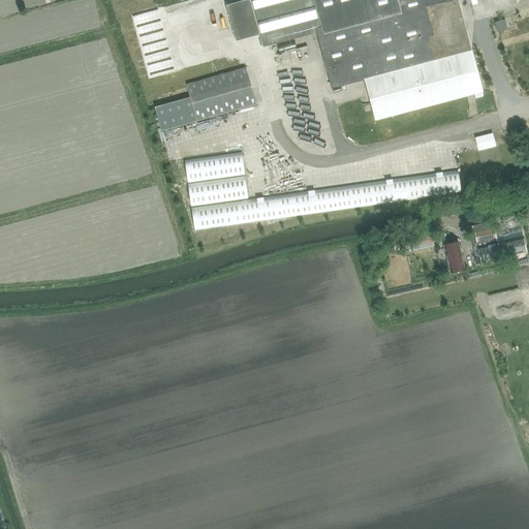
[(250,0),(242,0),(225,4),(236,40),(259,34),(250,0)]
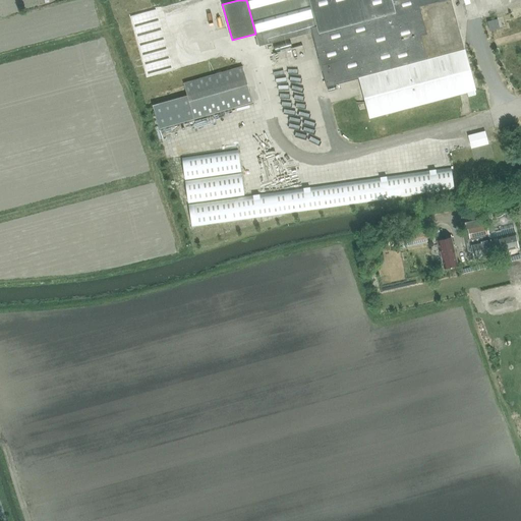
[(474,90),(450,0),(246,0),(255,34),(259,47),(311,33),(327,87),(358,77),(369,118),(474,90)]
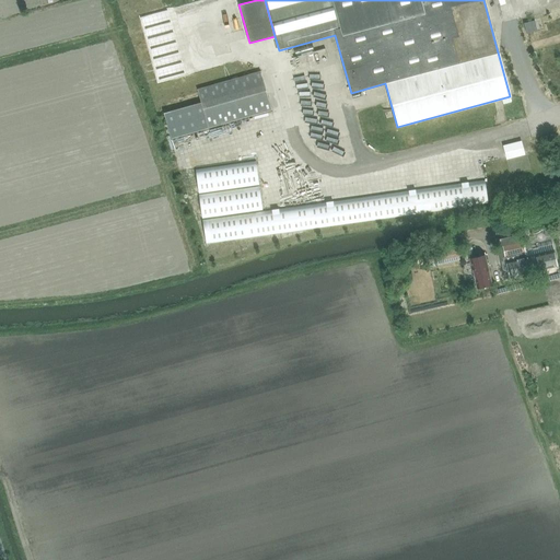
[(171,139),(271,109),(260,72),(198,91),(201,103),(163,114),(171,139)]
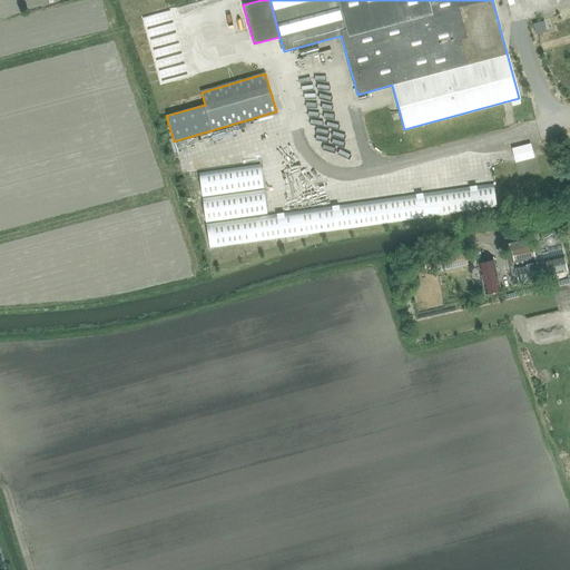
[(530,144),(511,148),(514,161),(533,157),(530,144)]
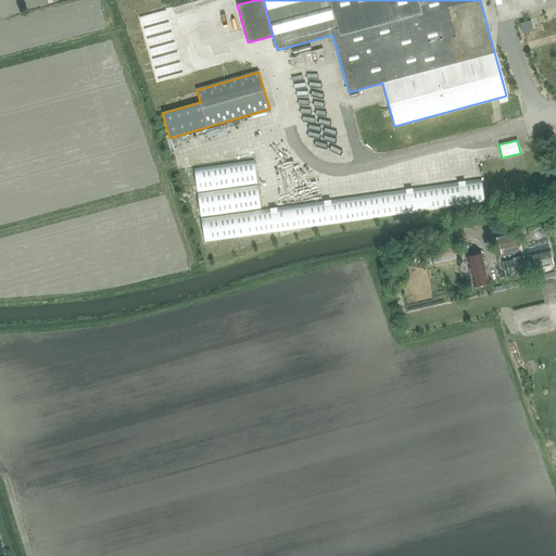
[(481,179),(261,210),(254,160),(194,168),(204,242),(484,203),(481,179)]
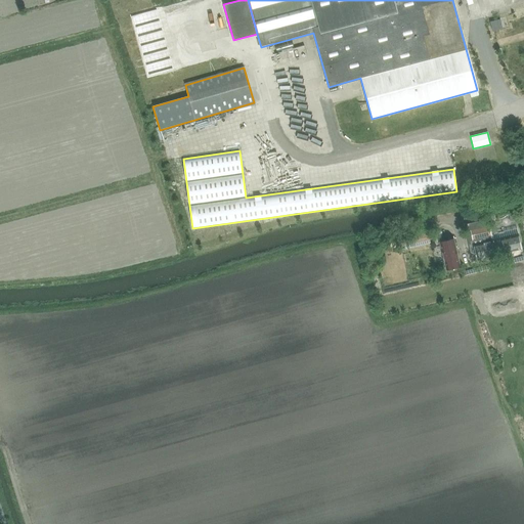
[(474,245),(469,246),(472,260),(521,249),(518,234),(492,239),(488,220),(469,223),(469,224),(474,245)]
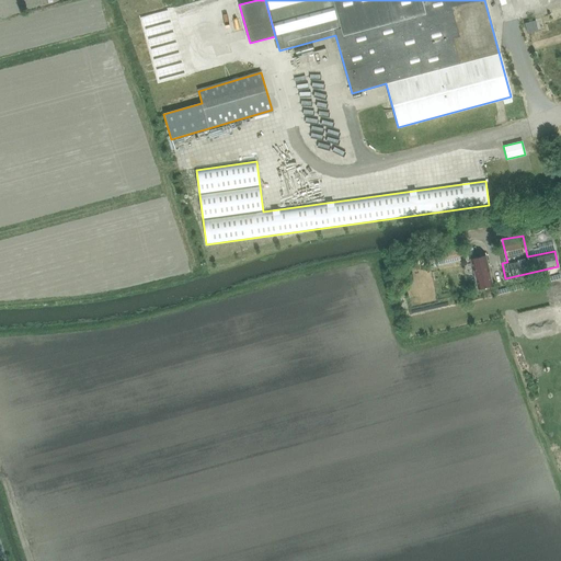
[(427,251),(418,253),(420,263),(430,261),(427,251)]
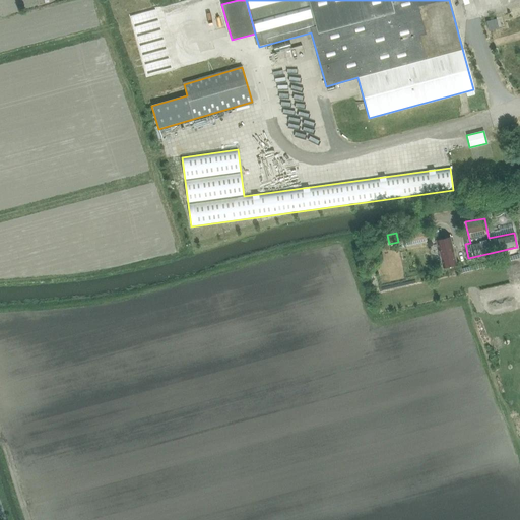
[(405,234),(398,236),(400,247),(407,245),(405,234)]
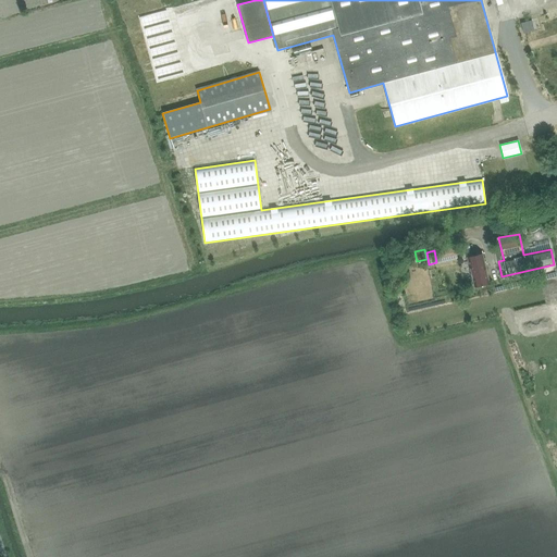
[(466,258),(472,287),(489,284),(482,255),(466,258)]
